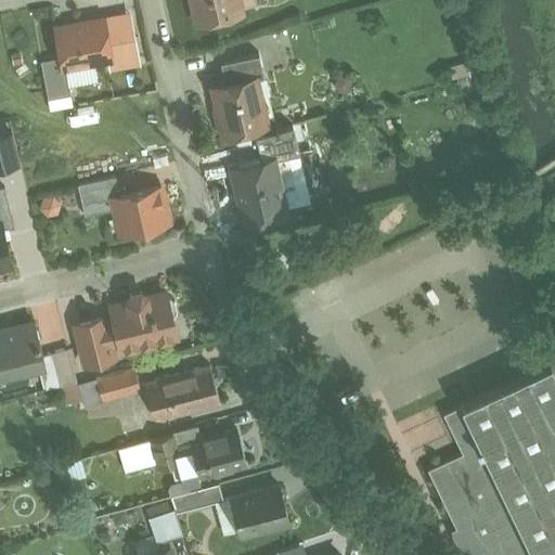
[(192,0),(198,24),(221,18),(227,22),(235,20),(239,14),(242,13),(237,0),(192,0)]
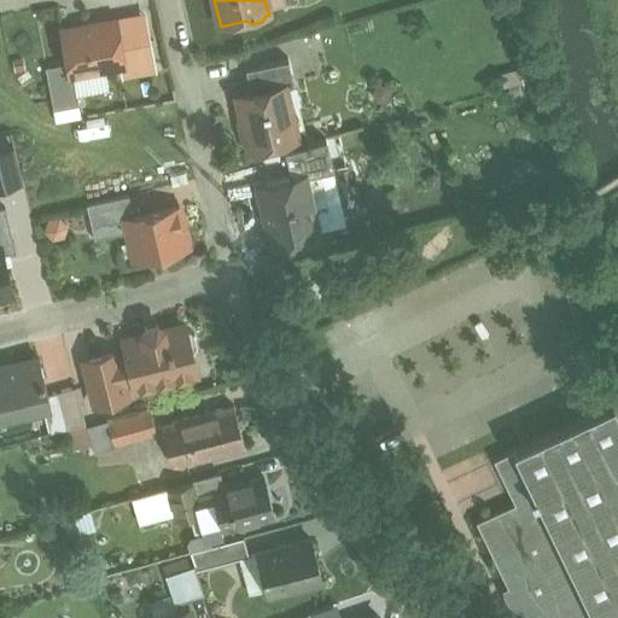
[(116,22),(63,31),(70,65),(73,77),(74,77),(124,68),(116,22)]
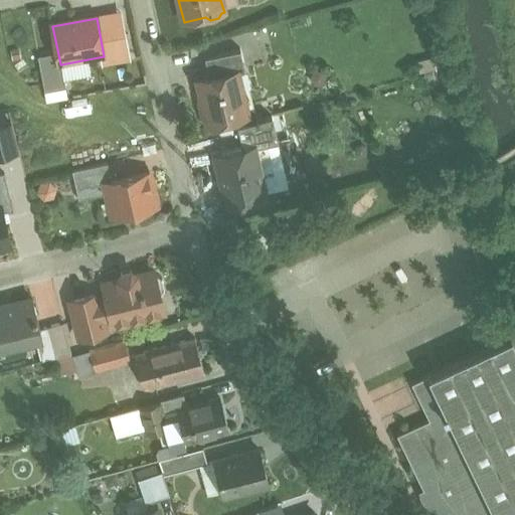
[(241,52),(205,60),(210,79),(234,74),(235,75),(245,73),(241,52)]
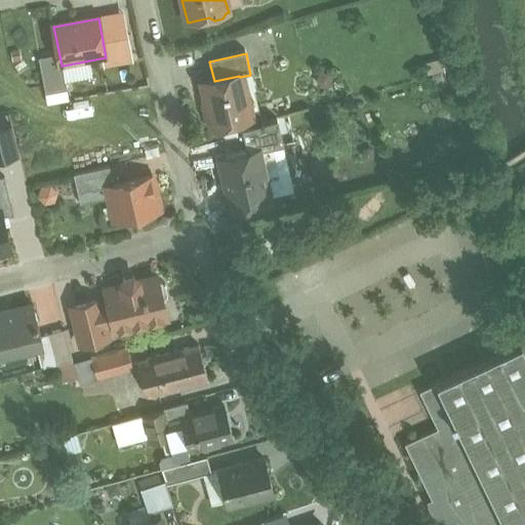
[(59,55),(39,59),(46,95),(68,91),(63,66),(62,66),(59,55)]
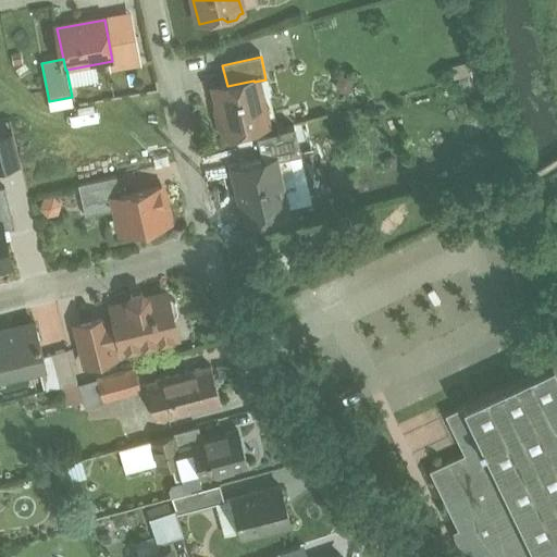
[(227,86),(214,89),(225,135),(275,123),(275,122),(265,79),(255,82),(254,81),(227,86)]
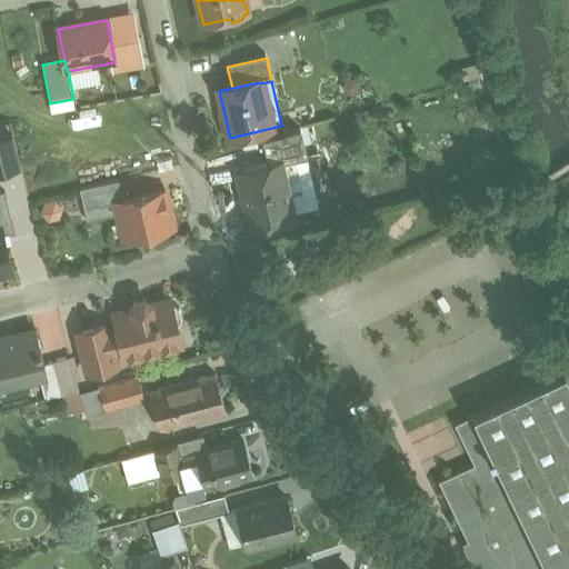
[(301,132),(263,143),(269,168),(281,165),(281,167),(293,163),(309,160),(301,132)]
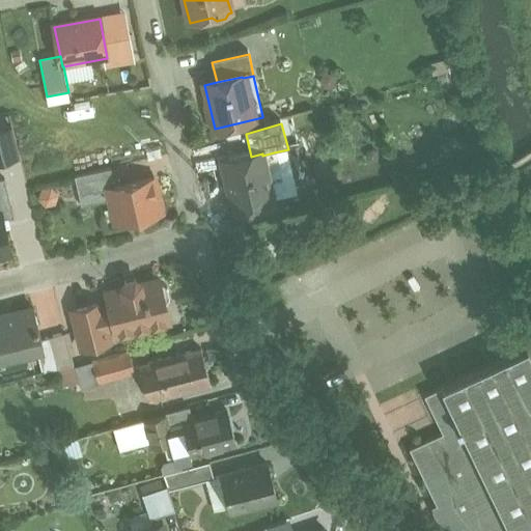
[(14,129),(0,131),(0,161),(20,157),(14,129)]
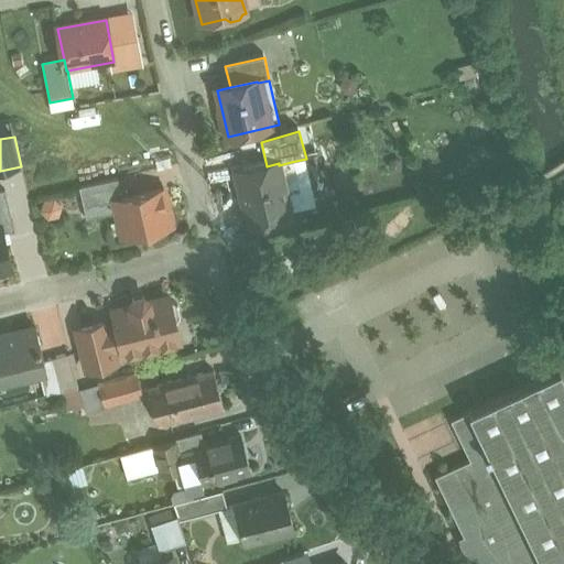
[(267,166),(237,173),(249,227),(291,217),(284,187),(300,184),(295,166),(291,162),(279,165),(279,163),(267,166)]
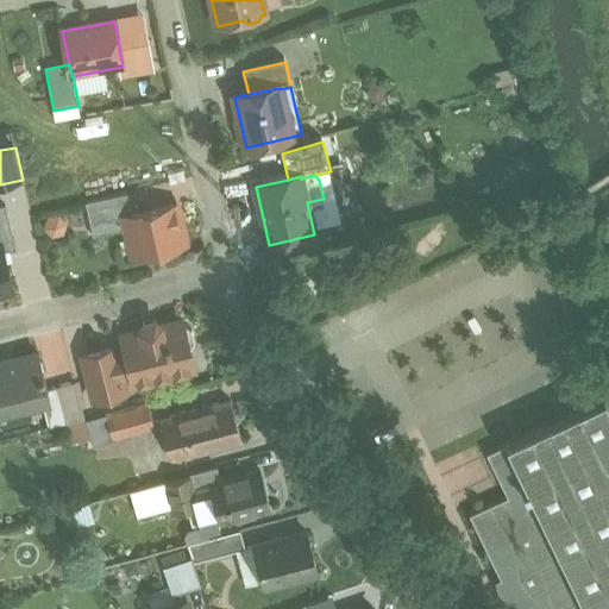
[(127,194),(86,203),(94,238),(129,231),(126,218),(132,217),(127,194)]
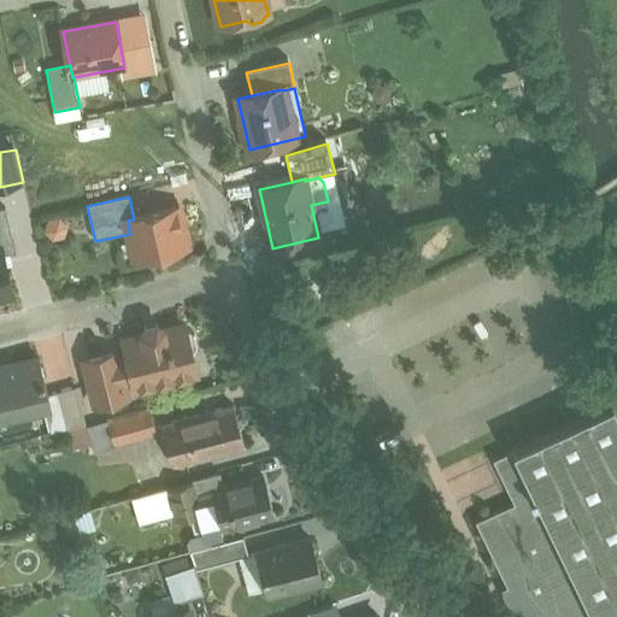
[(5,207),(0,209),(0,247),(1,247),(4,256),(10,253),(11,254),(17,253),(5,207)]
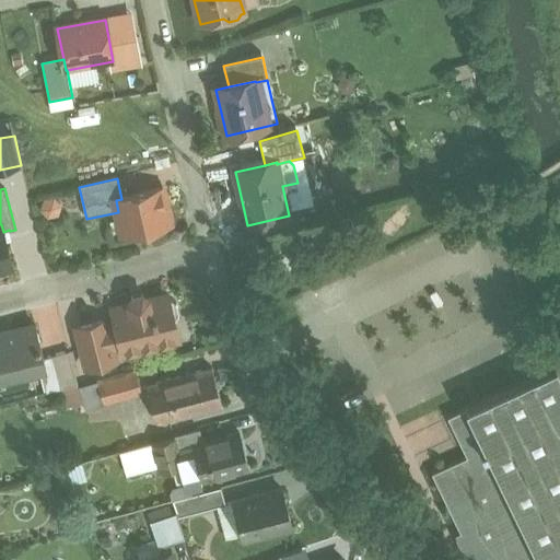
[(121,199),(116,200),(118,212),(120,219),(125,218),(128,234),(168,224),(161,190),(121,199)]
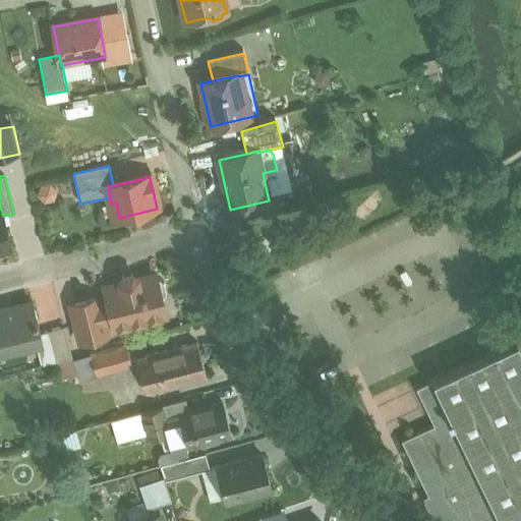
[(0,252),(11,250),(3,216),(1,209),(0,209),(0,252)]
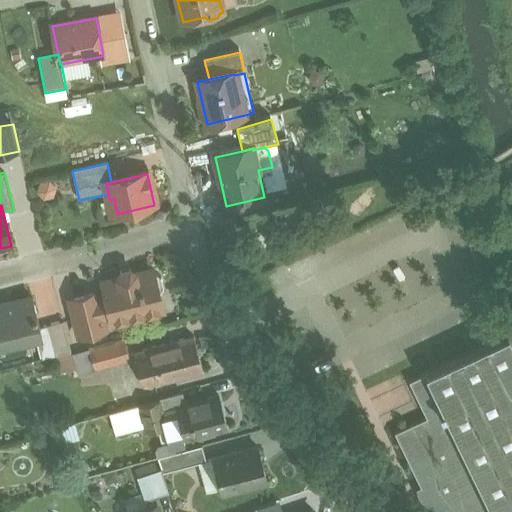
[(152,271),(103,284),(107,298),(97,301),(102,318),(111,316),(113,324),(162,311),(158,294),(160,293),(164,287),(161,277),(155,274),(153,274),(152,271)]
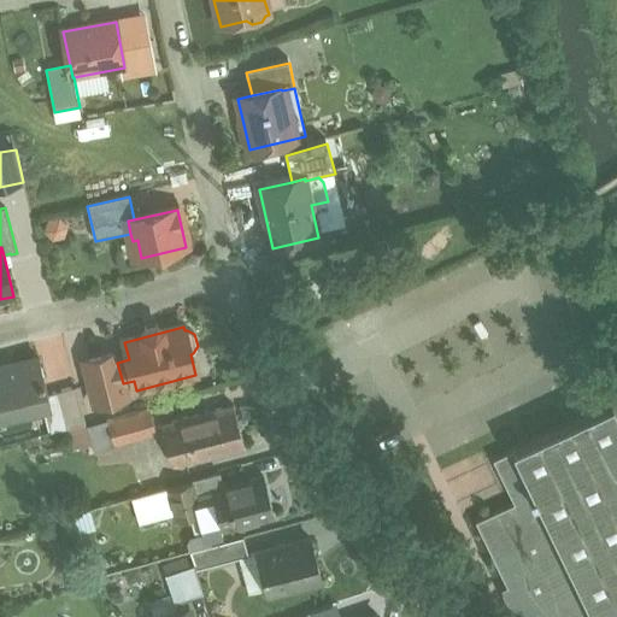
[(116,356),(86,363),(97,405),(127,398),(123,383),(117,363),(116,356)]
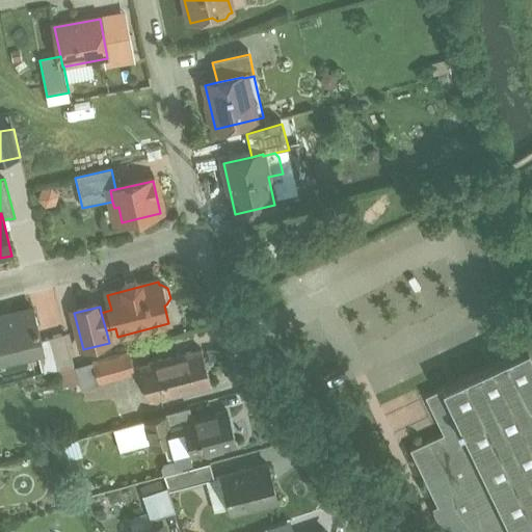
[(33,310),(0,318),(0,361),(1,361),(0,356),(0,355),(42,346),(43,350),(44,350),(33,310)]
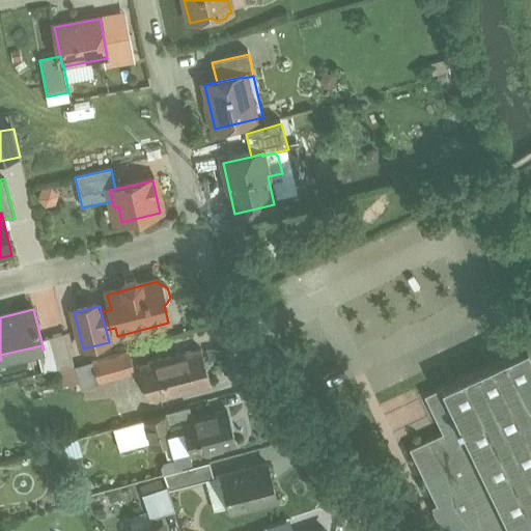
[(65,334),(50,338),(58,370),(74,366),(65,334)]
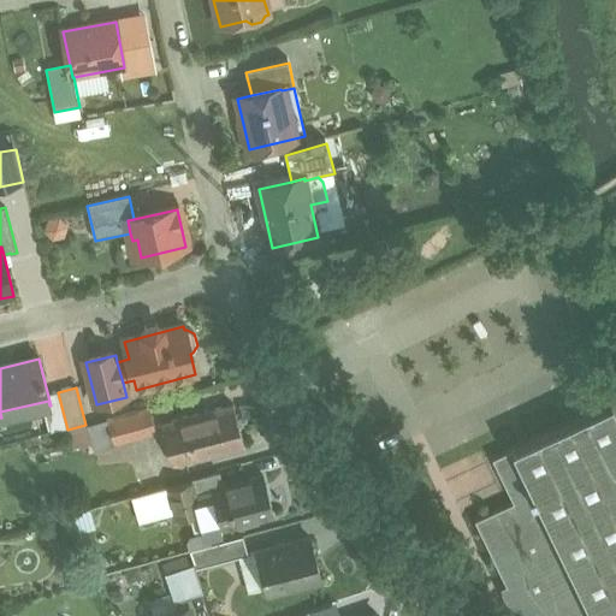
[(615,615),(615,408),(611,400),(493,460),(515,503),(477,522),(508,587),(501,590),(513,614),(519,610),(521,615),(615,615)]
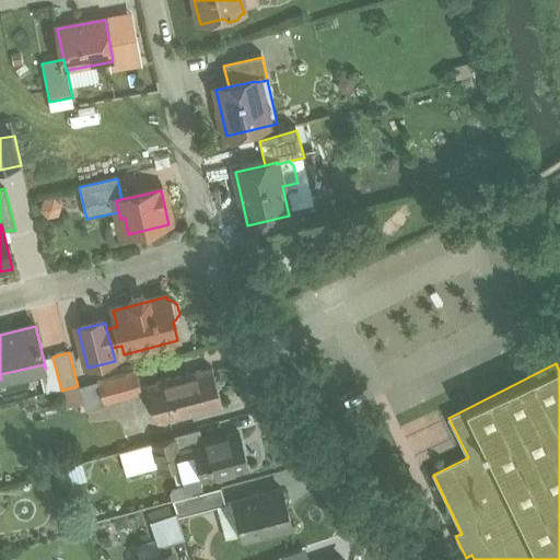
[(212,370),(148,387),(158,424),(223,407),(212,370)]
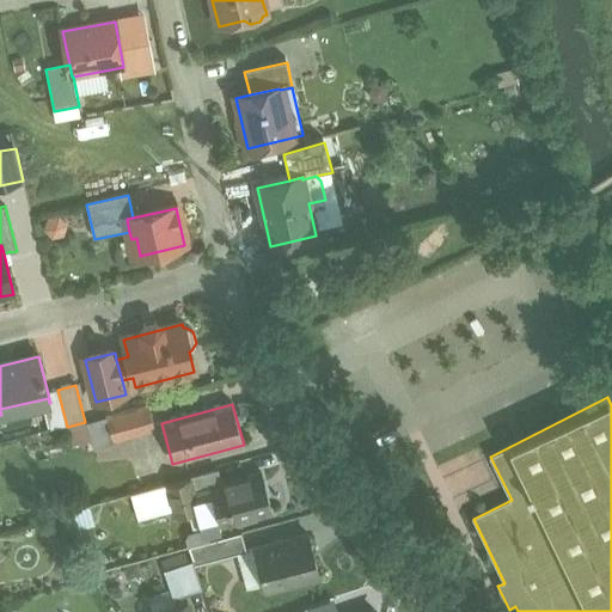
[(148,407),(106,418),(114,444),(155,432),(148,407)]
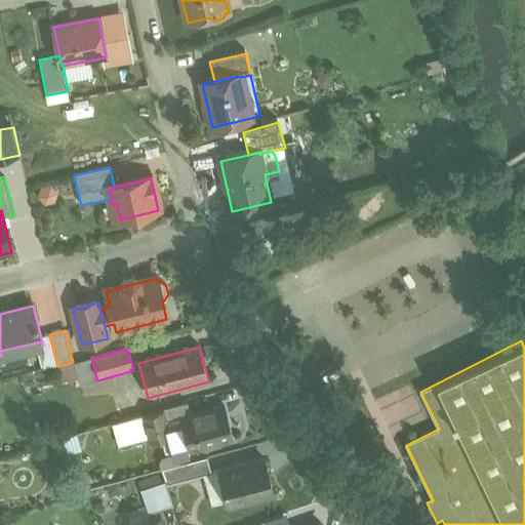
[(225,406),(191,415),(187,404),(164,410),(164,412),(165,412),(172,438),(171,439),(175,455),(191,451),(191,450),(214,444),(214,445),(234,440),(225,406)]
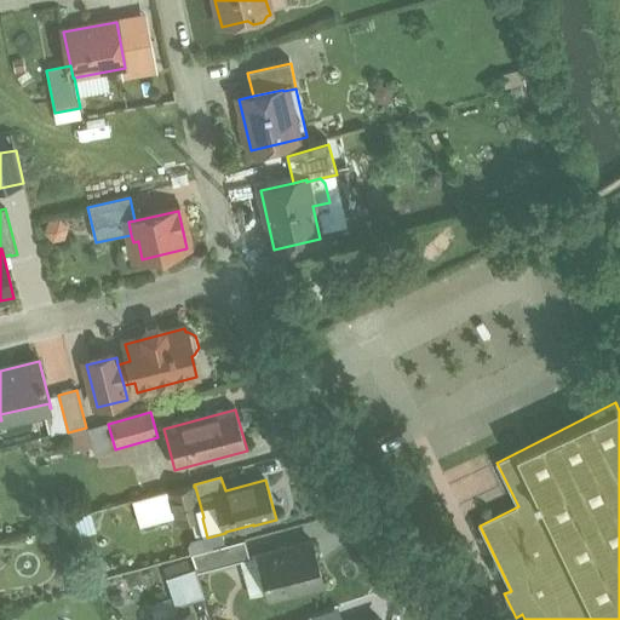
[(194,487),(168,494),(171,503),(177,524),(202,518),(204,517),(195,487),(194,487)]
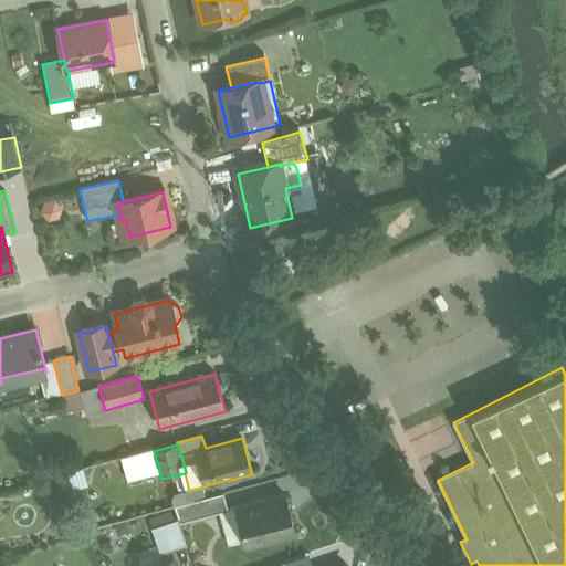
[(153,449),(123,458),(125,468),(156,459),(154,451),(153,449)]
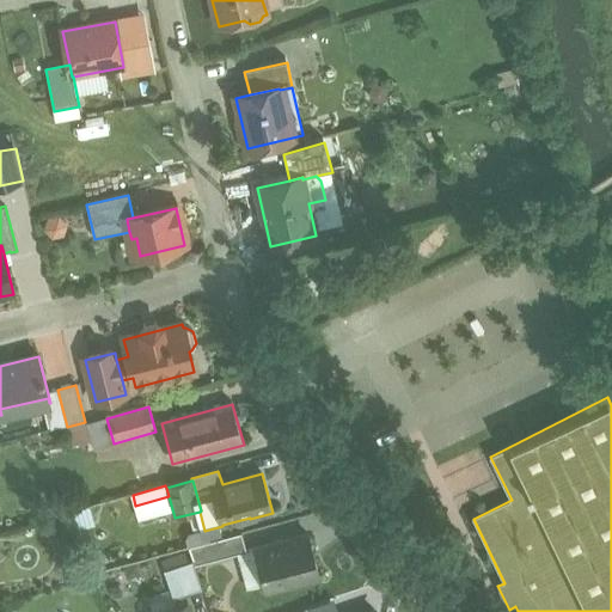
[(242,534),(189,549),(194,561),(196,567),(248,552),(242,534)]
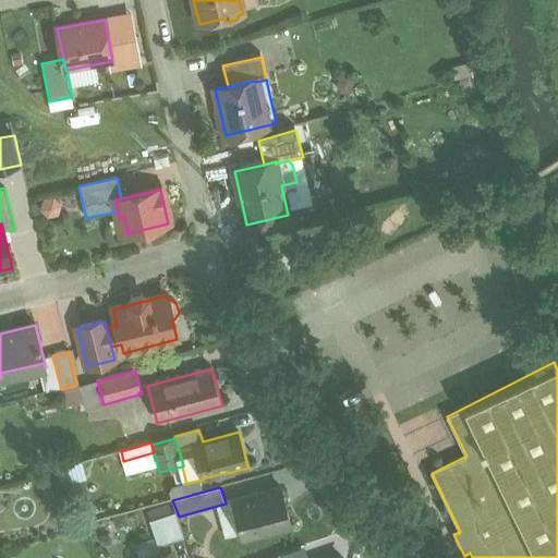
[(281,488),(232,501),(242,540),(292,525),(281,488)]
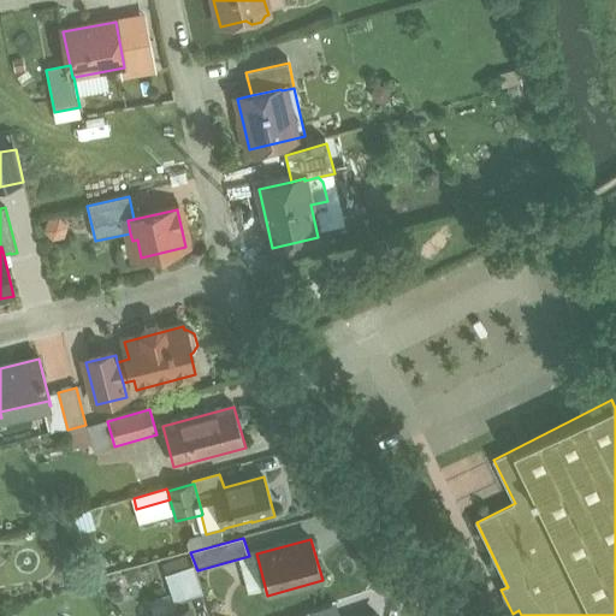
[(195,564),(165,574),(176,604),(205,594),(197,570),(195,564)]
